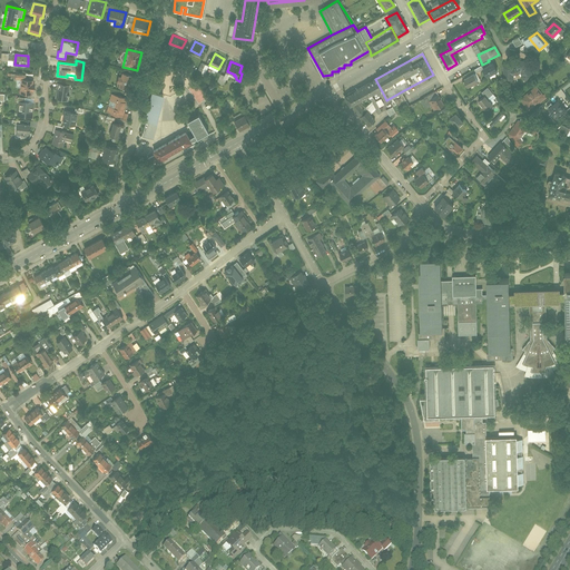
[(488,77),(498,71),(493,64),(483,69),(488,77)]
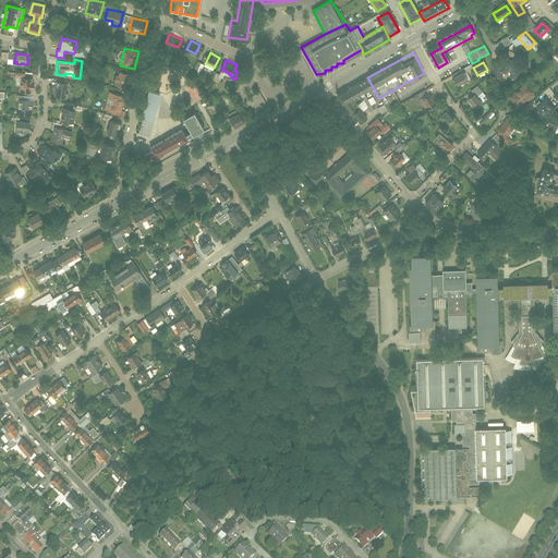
[(501,65),(493,65),(494,80),(501,79),(501,75),(507,75),(510,73),(514,81),(521,76),(512,62),(506,65),(501,69),(501,65)]
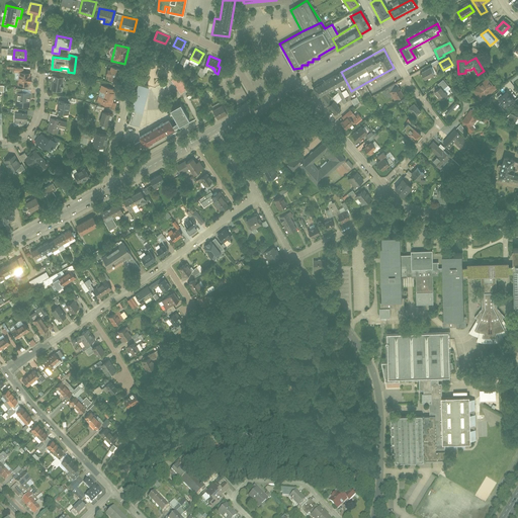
[(120,68),(111,66),(110,69),(107,69),(106,75),(108,76),(107,79),(117,81),(120,68)]
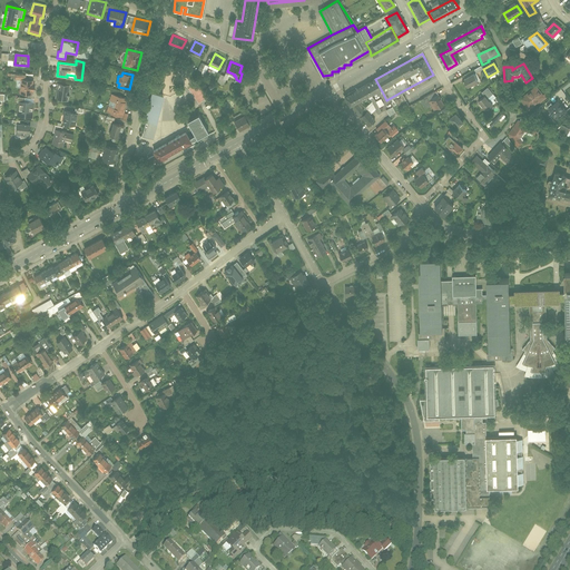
[(478,81),(474,75),(464,80),(468,87),(478,81)]
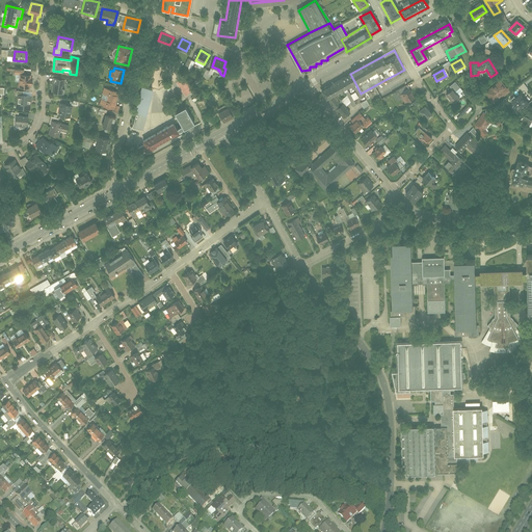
[(21,73),(20,85),(31,86),(32,75),(21,73)]
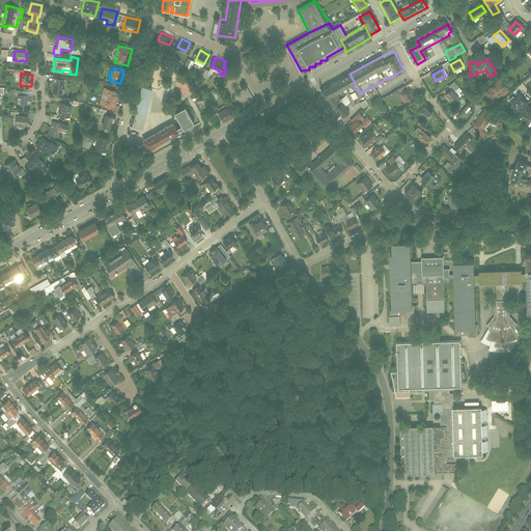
[(356,85),(350,74),(317,91),(324,103),(326,102),(337,95),(356,85)]
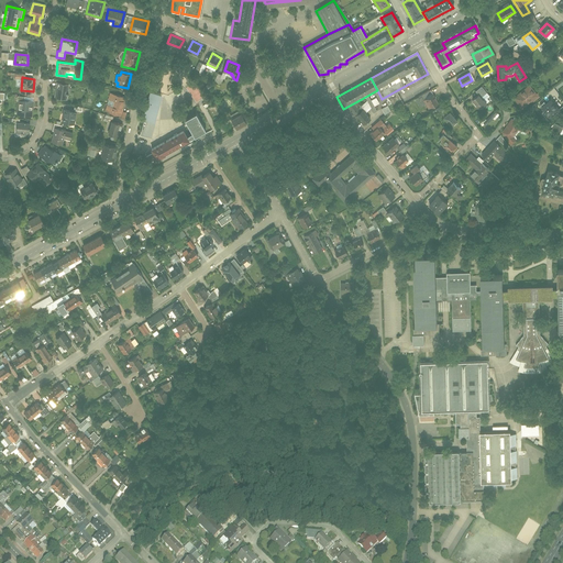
[(67,84),(57,83),(54,99),(65,100),(67,84)]
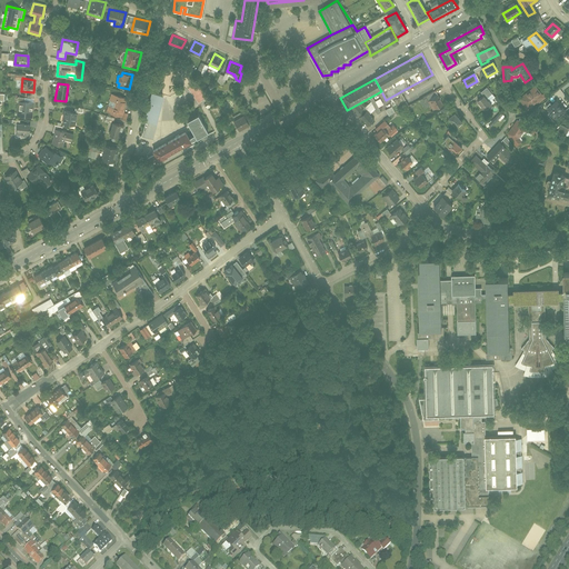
[(537,87),(520,99),(529,110),(546,98),(537,87)]
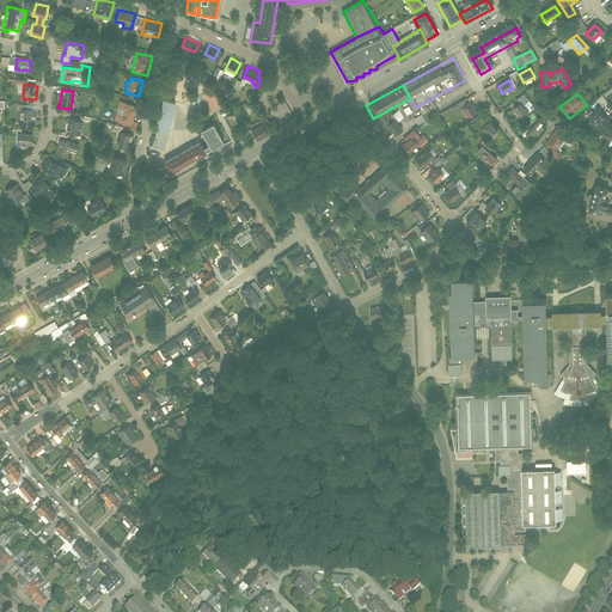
[(164,97),(155,127),(158,127),(153,146),(165,150),(170,133),(166,132),(167,129),(169,130),(177,101),(164,97)]
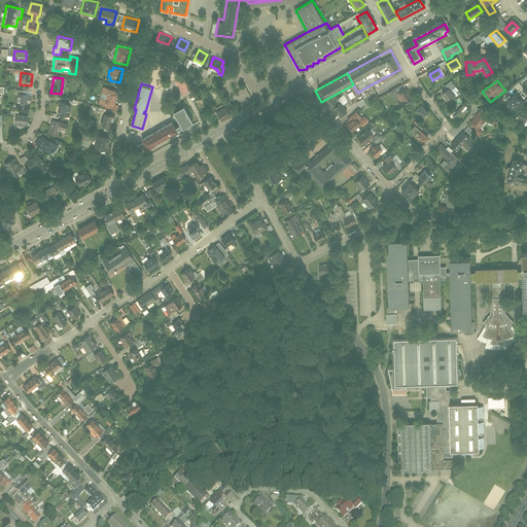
[(118,91),(103,86),(99,104),(112,107),(111,110),(116,112),(118,104),(115,103),(118,91)]
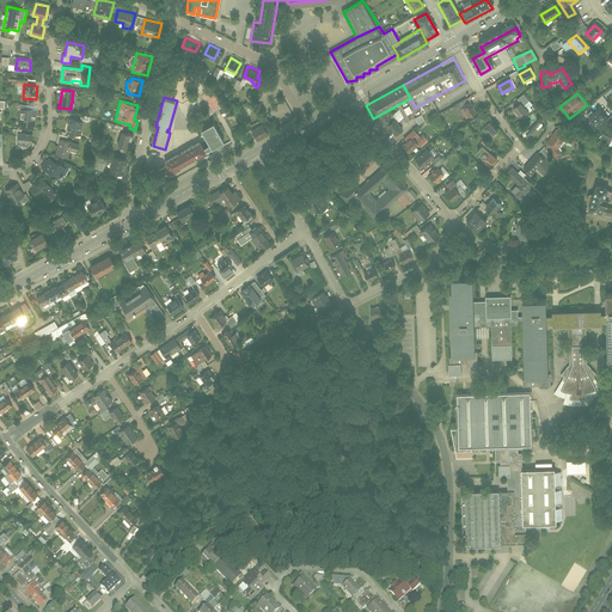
[(467,104),(460,108),(465,118),(473,114),(467,104)]
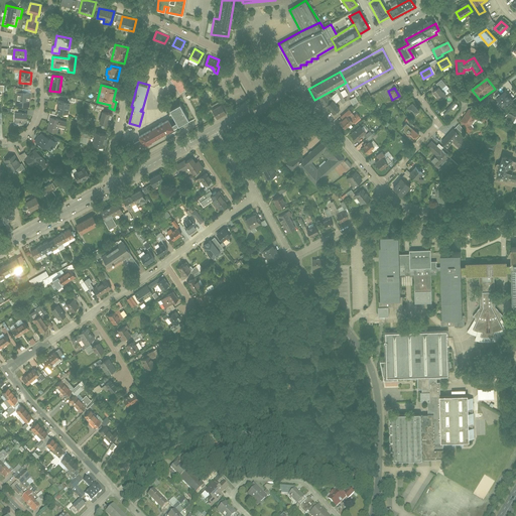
[(432,93),(438,101),(444,96),(438,88),(432,93)]
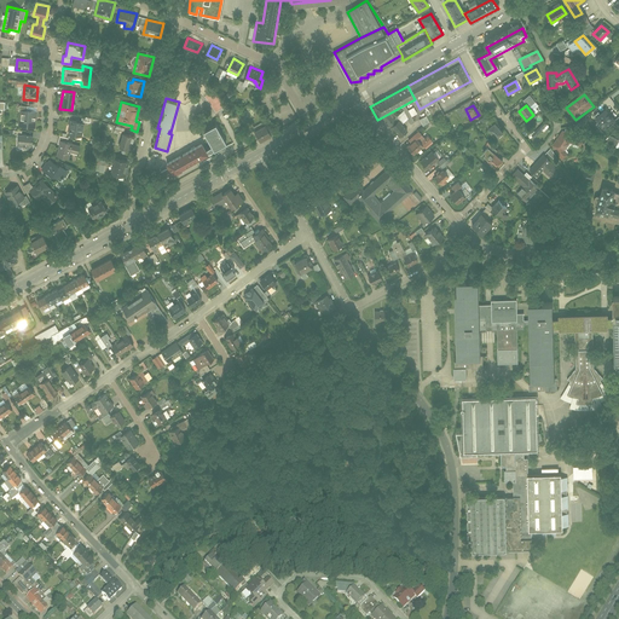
[(606,128),(615,120),(606,109),(601,114),(599,111),(594,115),(606,128)]
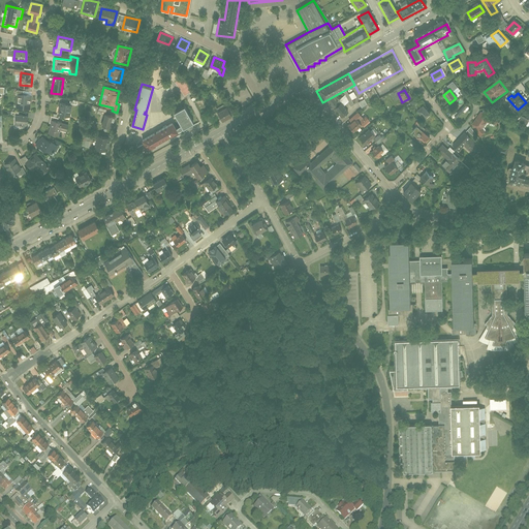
[(32,110),(33,95),(18,94),(17,107),(32,110)]
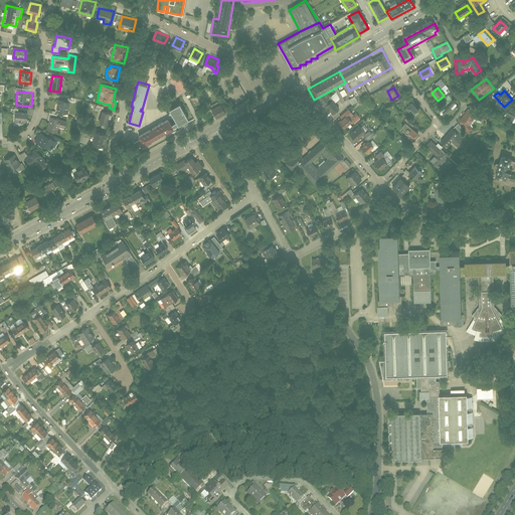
[(327,93),(316,99),(332,115),(341,107),(327,93)]
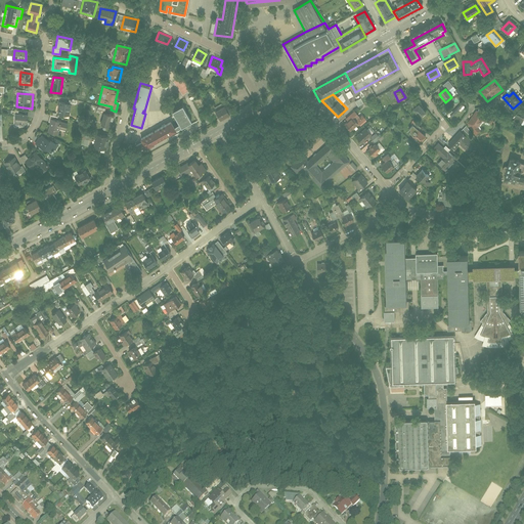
[(70,103),(59,101),(57,113),(68,115),(70,103)]
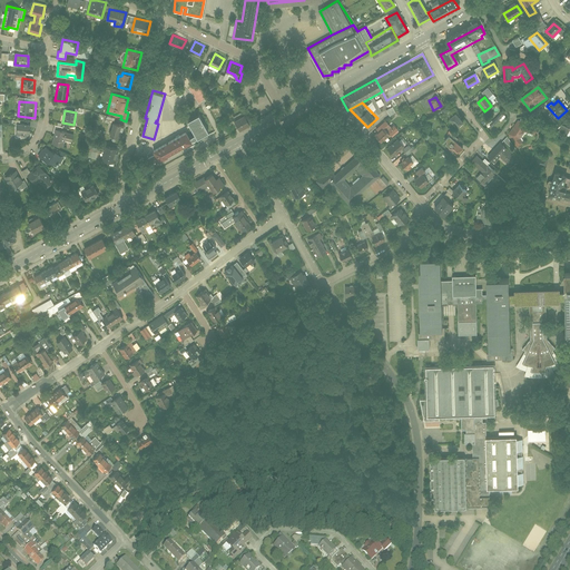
[(187,130),(154,149),(159,160),(169,156),(169,154),(193,141),(192,140),(209,130),(199,112),(188,119),(196,134),(190,136),(187,130)]
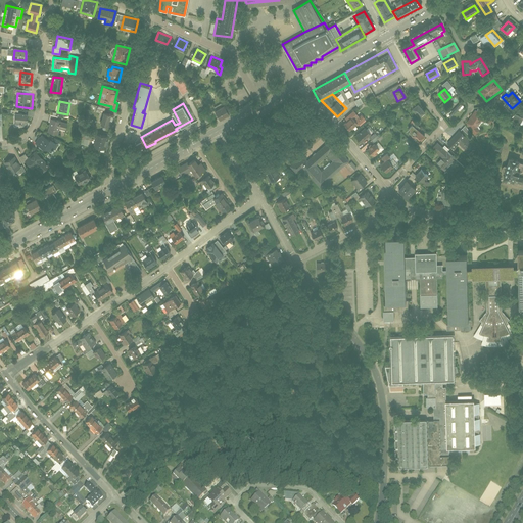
[(460,103),(448,114),(452,119),(464,107),(460,103)]
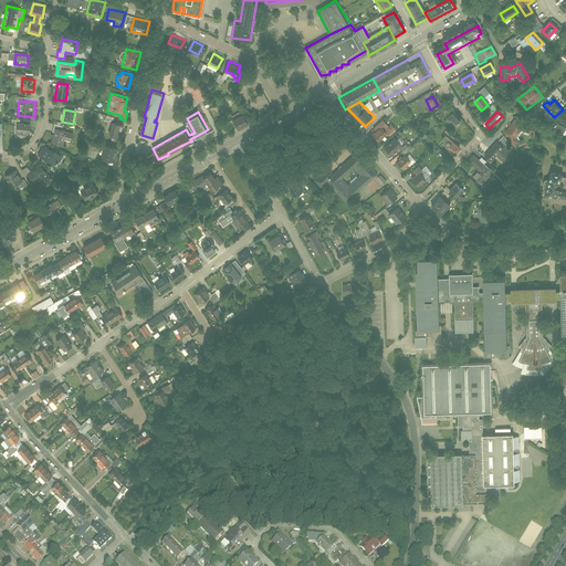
[(248,123),(242,113),(232,118),(238,128),(248,123)]
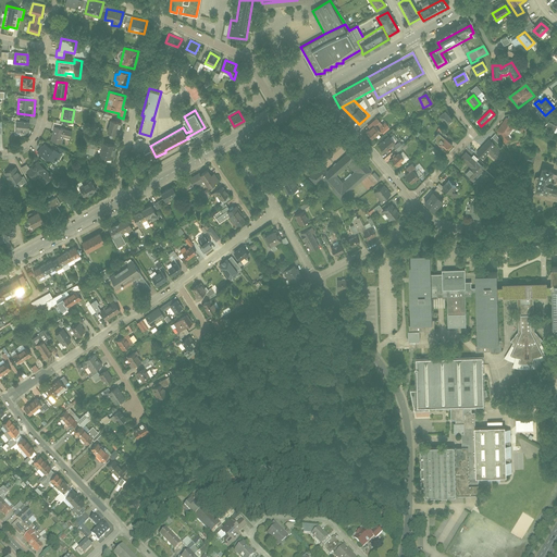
[(445,111),(437,116),(445,126),(453,121),(445,111)]
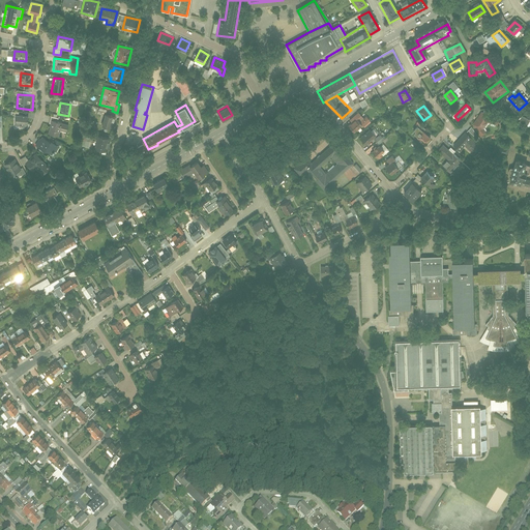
[(113,127),(116,116),(105,113),(101,124),(113,127)]
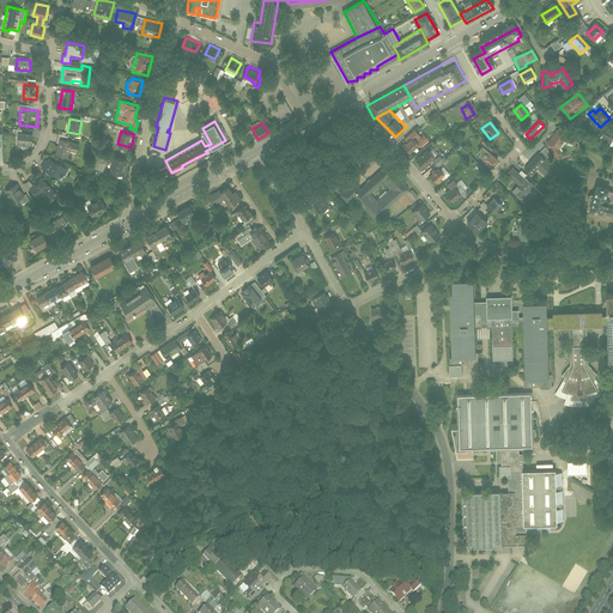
[(557,132),(547,144),(554,156),(569,140),(557,132)]
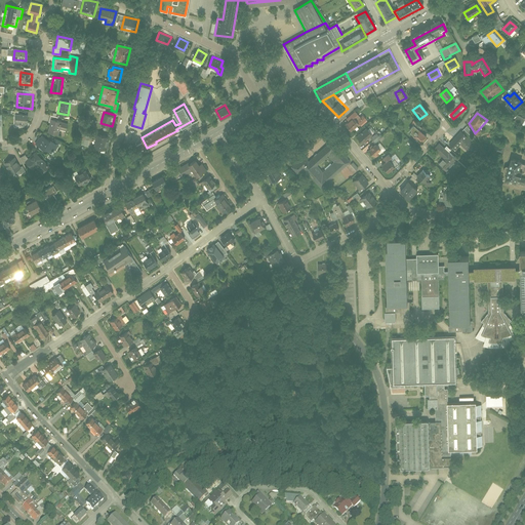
[(524,125),(524,118),(516,114),(513,120),(524,125)]
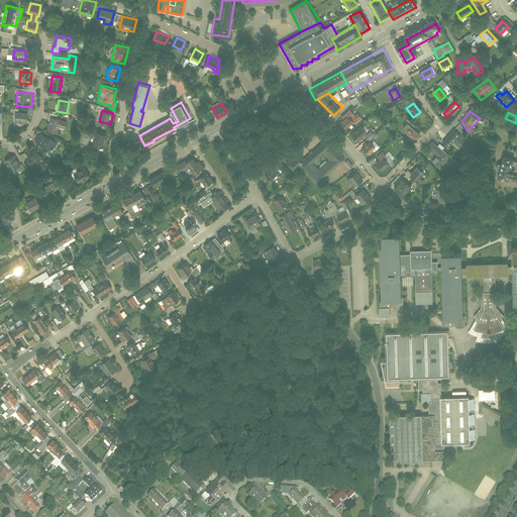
[(28,120),(28,114),(15,113),(14,120),(19,120),(19,124),(26,125),(26,120),(28,120)]
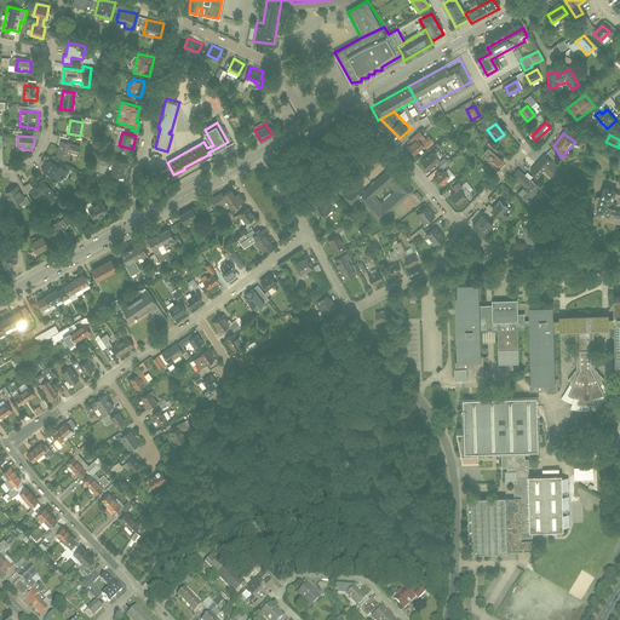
[(417,139),(407,147),(413,155),(423,147),(417,139)]
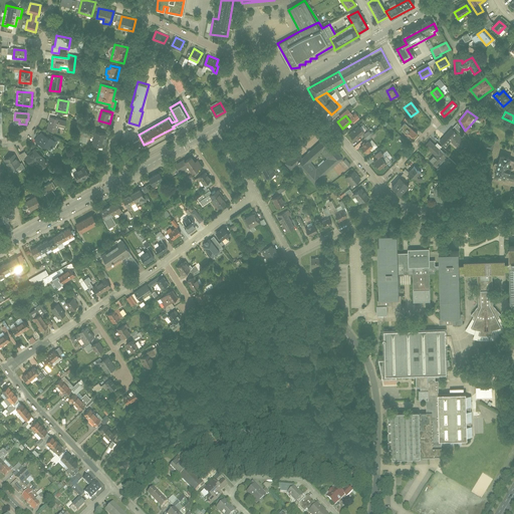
[(49,116),(46,129),(56,131),(57,126),(65,127),(66,120),(49,116)]
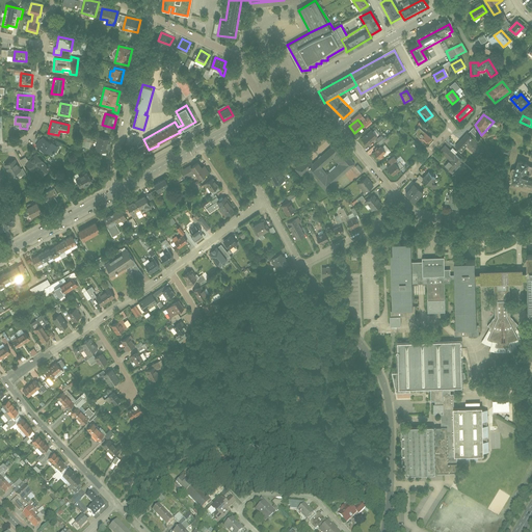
[(414,134),(426,145),(432,138),(424,130),(423,132),(418,127),(414,131),(416,132),(414,134)]
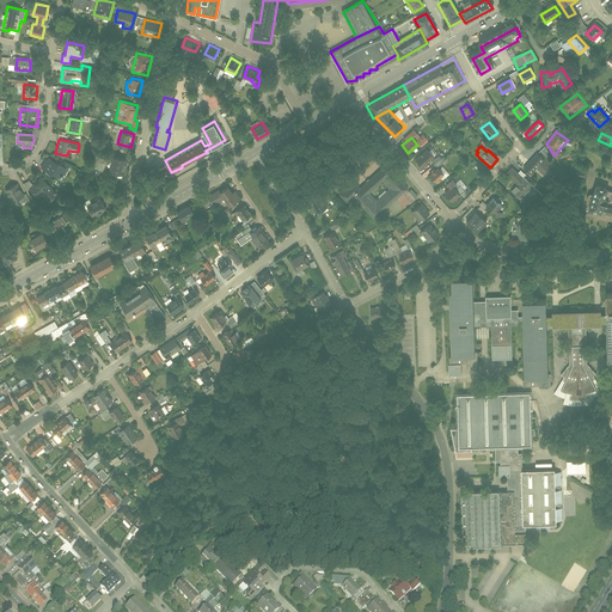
[(432,158),(427,150),(414,159),(420,167),(432,158)]
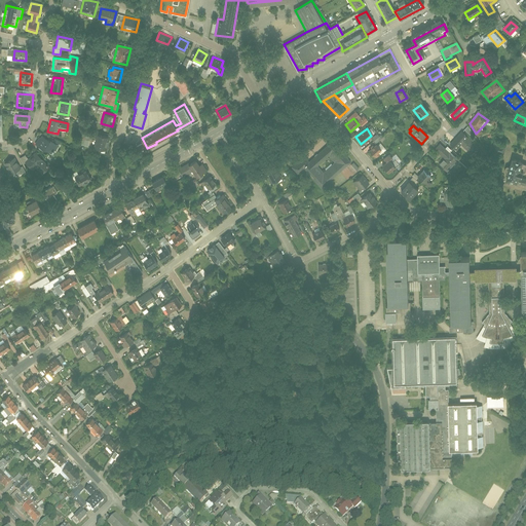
[(91,141),(94,134),(82,130),(79,144),(87,146),(88,141),(91,141)]
